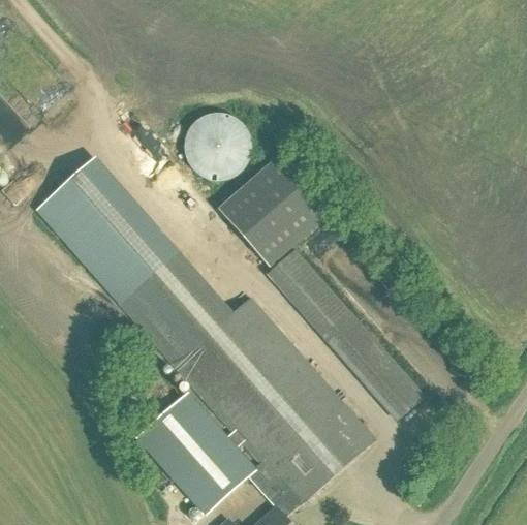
[(186,132),(184,139),(183,152),(187,164),(194,174),(205,180),(219,182),(235,177),(245,166),(249,154),(250,142),(246,130),(236,120),(225,115),(214,114),(202,117),(193,123),(186,132)]
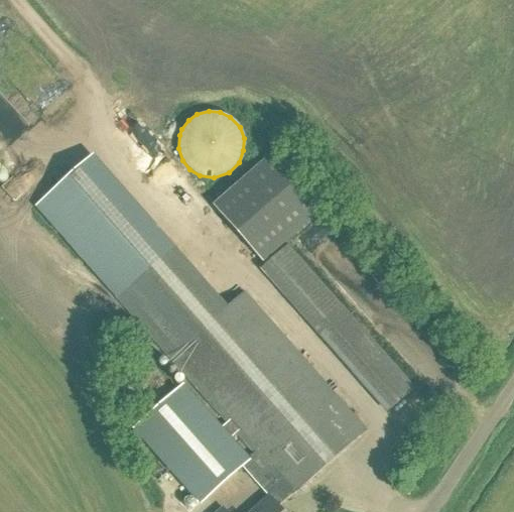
[(272,148),(211,203),(261,260),(323,207),(272,148)]
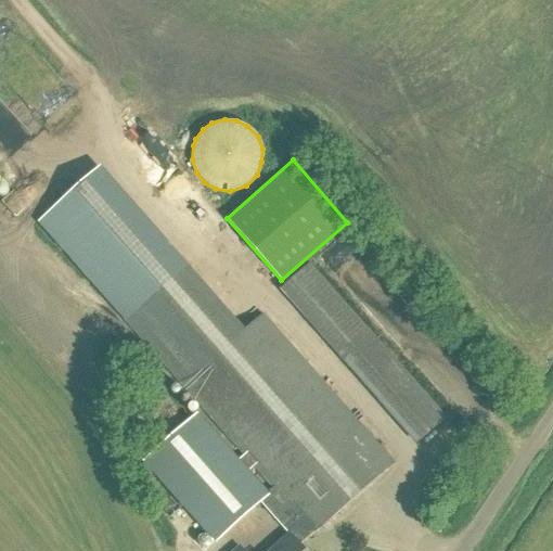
[(99,162),(39,215),(127,315),(185,381),(274,484),(268,490),(195,410),(140,459),(214,540),(260,498),(284,525),(290,530),(266,550),(244,550),(236,541),(226,550),(306,550),(299,542),(393,461),(262,312),(245,329),(187,261),(99,162)]
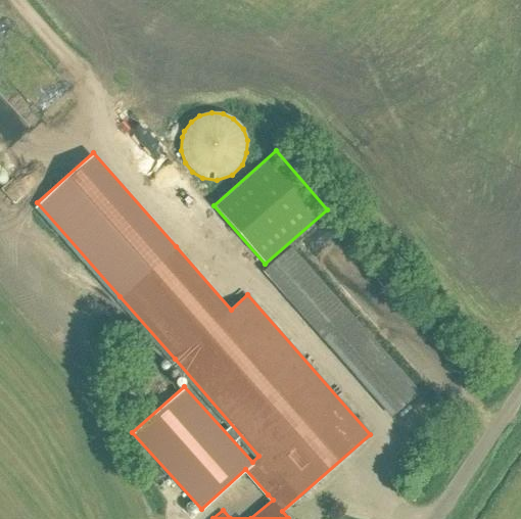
[(10,192),(26,196),(30,180),(14,176),(10,192)]
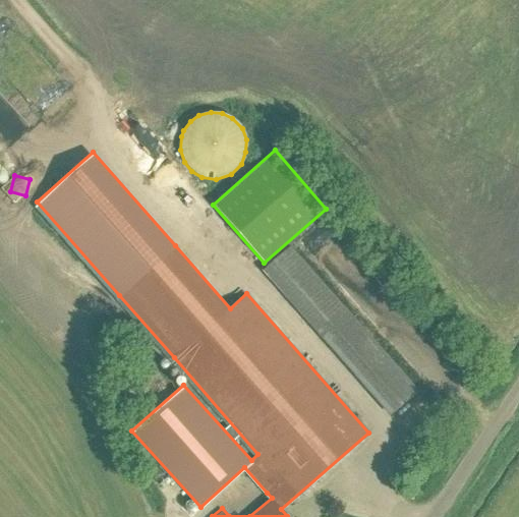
[(292,245),(261,272),(389,416),(417,389),(292,245)]
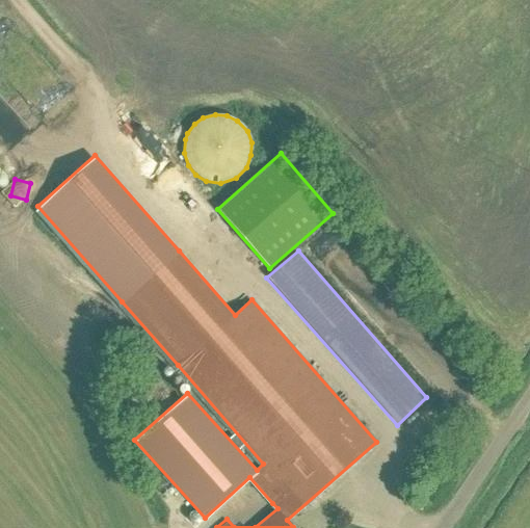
[(82,264),(75,271),(93,289),(101,281),(82,264)]
